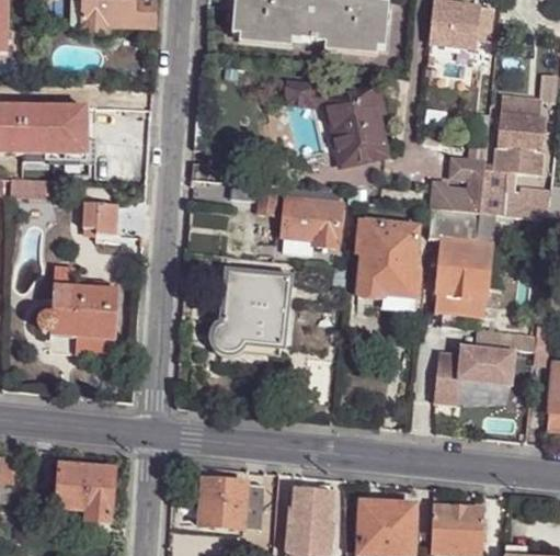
[(0,50),(8,52),(9,0),(0,0),(0,50)]
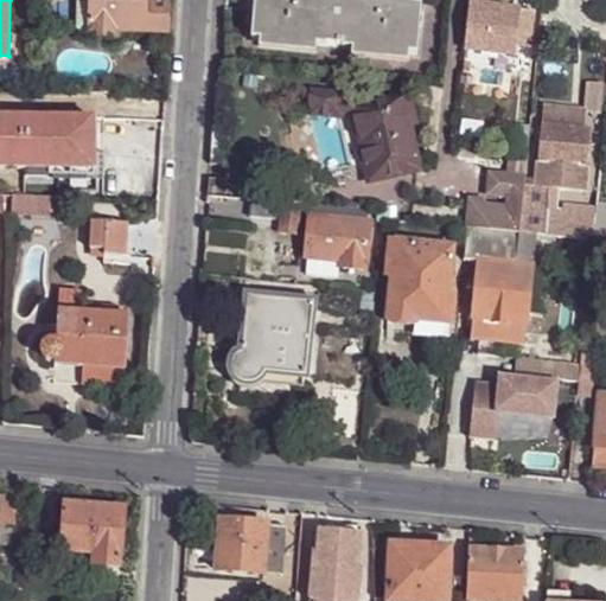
[(78,0),(77,18),(89,18),(89,0),(78,0)]
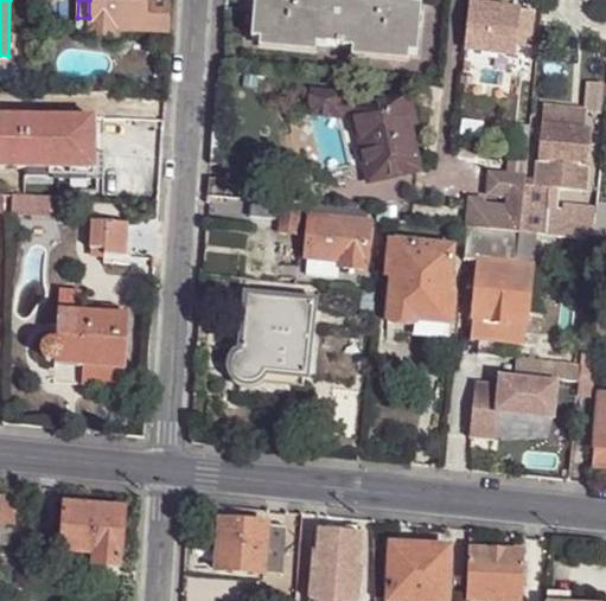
[(168,30),(171,0),(89,0),(89,18),(89,33),(117,33),(117,29),(168,30)]
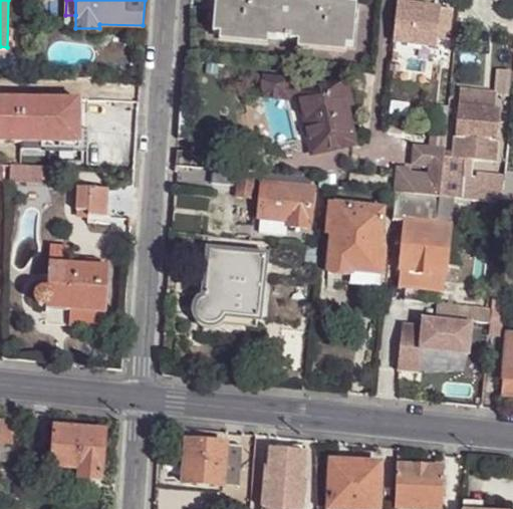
[(215,0),(212,30),(276,35),(276,34),(289,36),(289,37),(352,42),(355,1),(344,0),(215,0)]
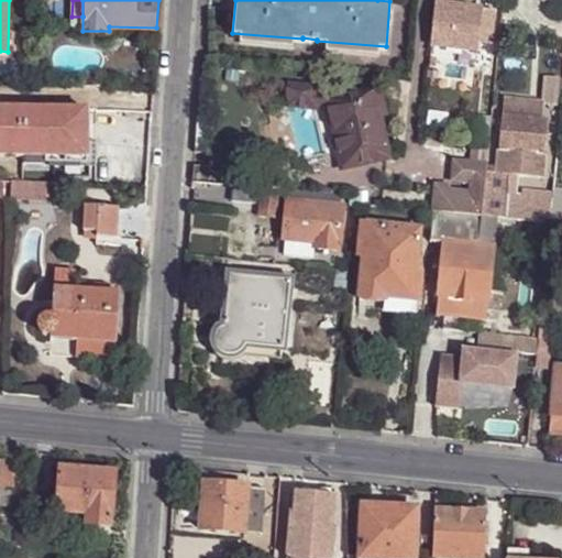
[(436,0),(431,41),(477,45),(478,39),(482,4),(436,0)]
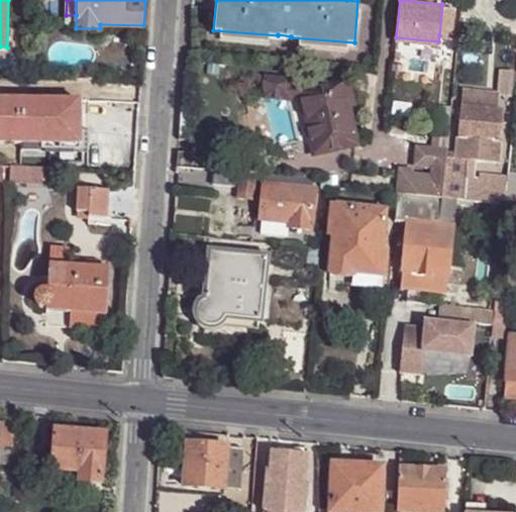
[(454,5),(442,4),(439,35),(450,36),(454,5)]
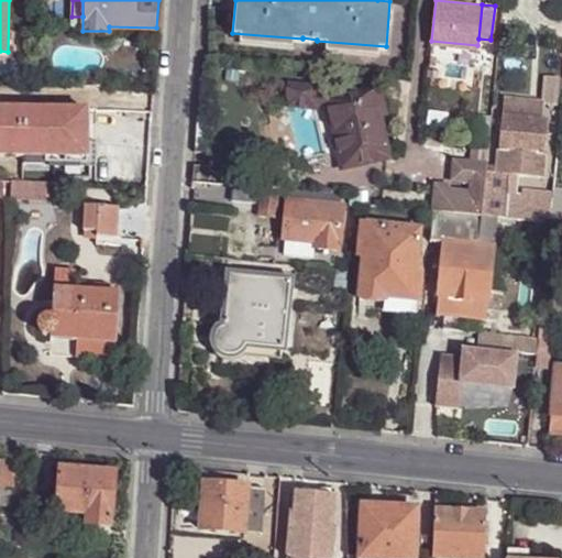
[(558,74),(543,73),(541,99),(540,100),(541,101),(554,102),(558,74)]
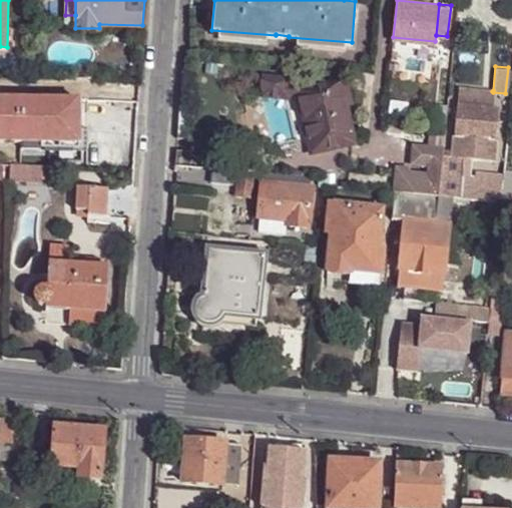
[(264,92),(286,93),(288,76),(265,74),(264,92)]
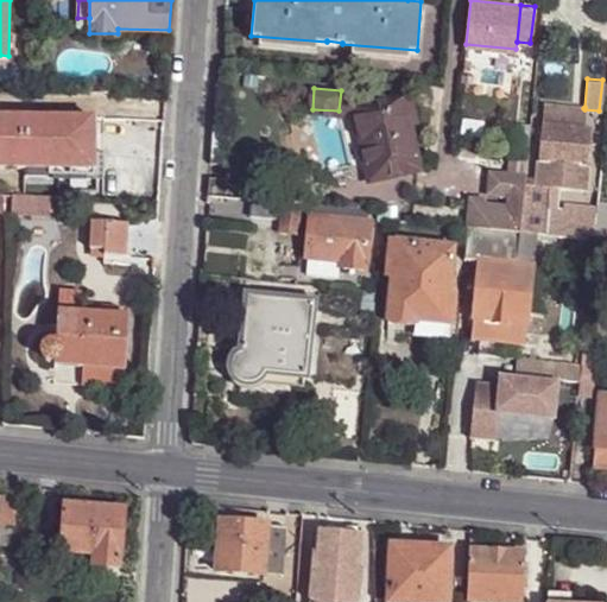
[(372,176),(415,164),(402,118),(406,116),(402,94),(353,108),(372,176)]
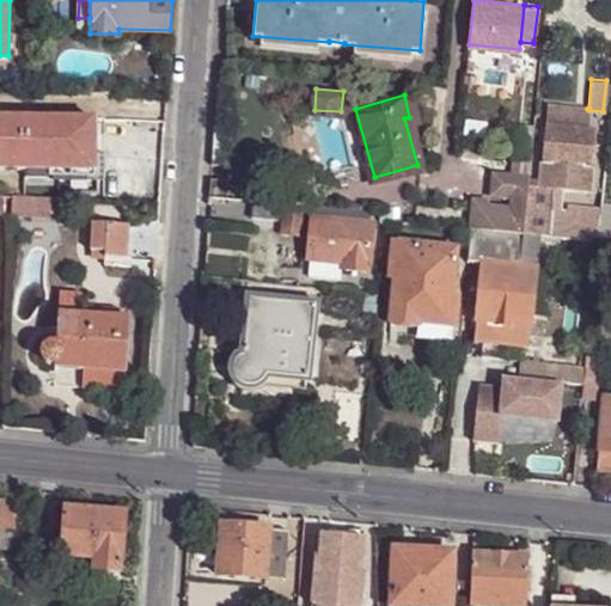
[(588,108),(545,104),(544,123),(586,127),(588,110),(587,109),(588,108)]
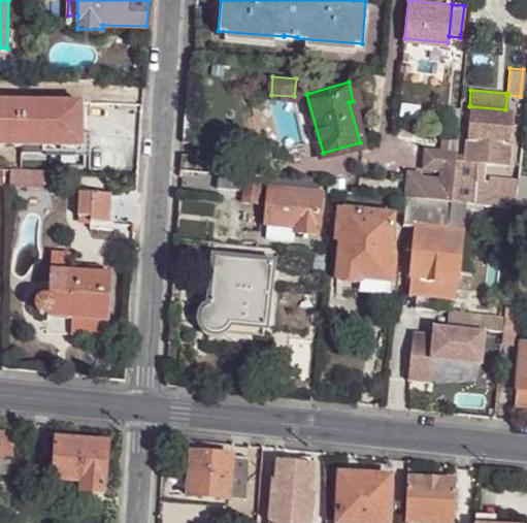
[(294,96),(271,95),(265,94),(278,148),(304,141),(294,96)]
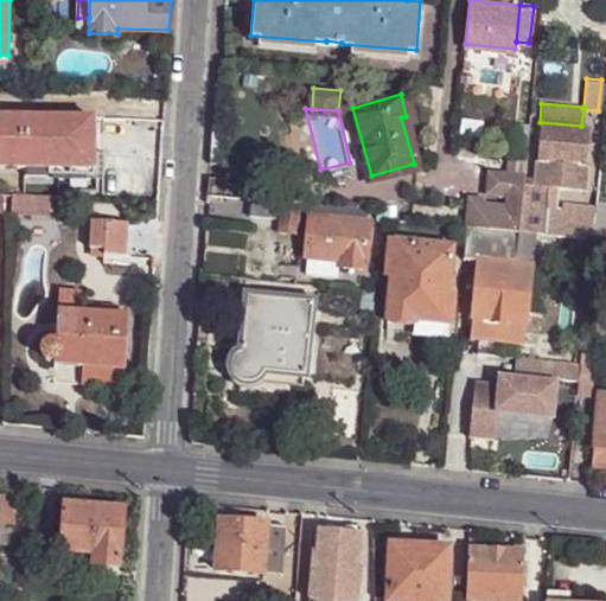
[(0,166),(25,166),(29,113),(0,112),(0,166)]
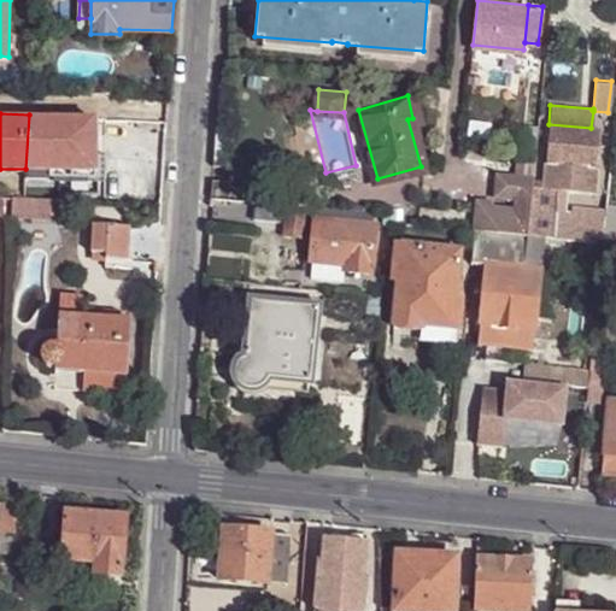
[(94,117),(95,116),(29,115),(25,169),(48,170),(94,170),(94,117)]
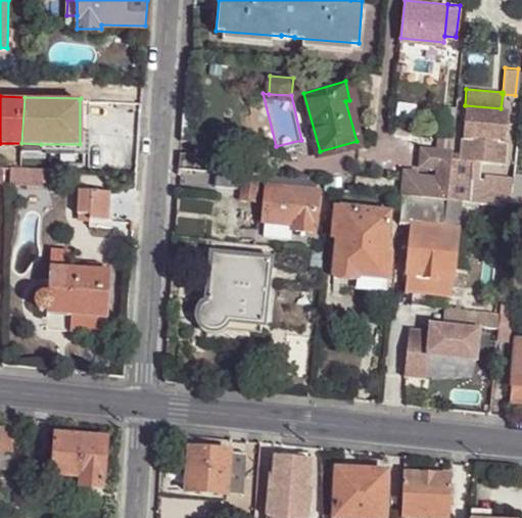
[(477,178),(479,159),(503,161),(507,109),(465,105),(462,142),(460,157),(460,158),(457,158),(457,152),(451,151),(449,163),(446,198),(461,199),(467,200),(510,204),(511,181),(477,178)]
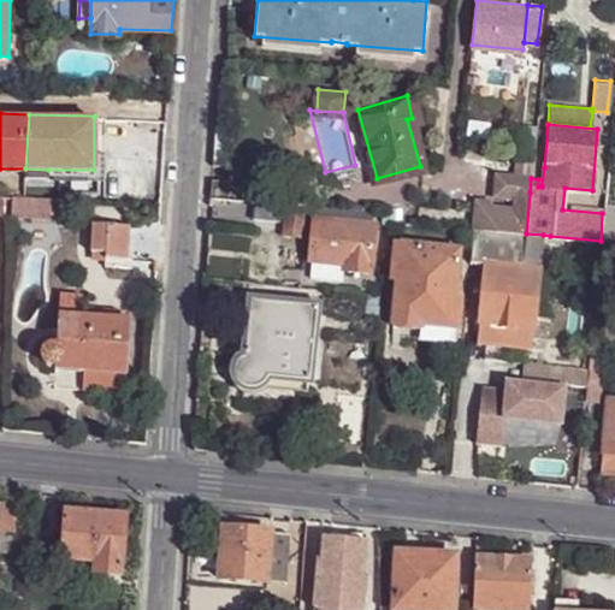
[(531,173),(533,149),(516,148),(514,148),(512,172),(531,173)]
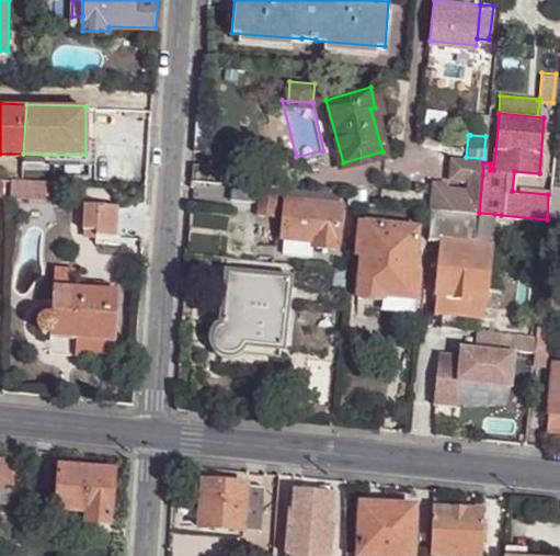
[(465,211),(479,213),(482,176),(483,162),(483,160),(483,158),(466,157),(452,155),(449,176),(469,178),(467,191),(444,189),(445,182),(434,181),(431,207),(465,211)]
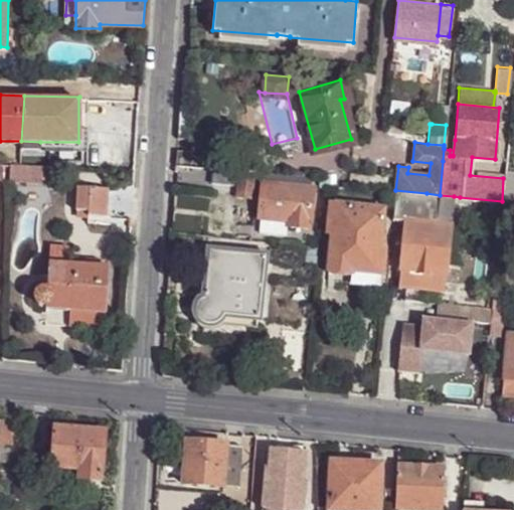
[(2,174),(41,174),(41,162),(0,161),(0,184),(2,185),(2,174)]
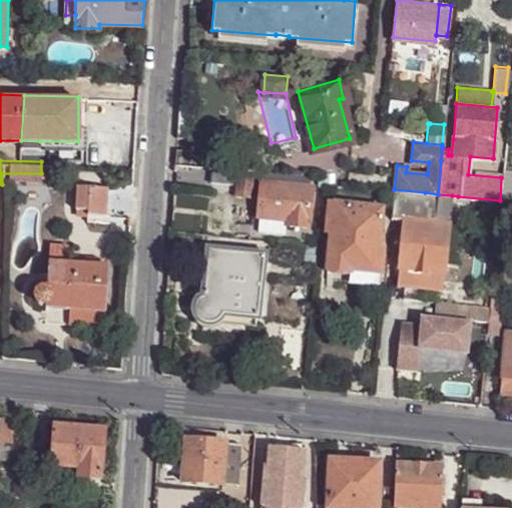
[(234,181),(236,166),(210,164),(208,179),(234,181)]
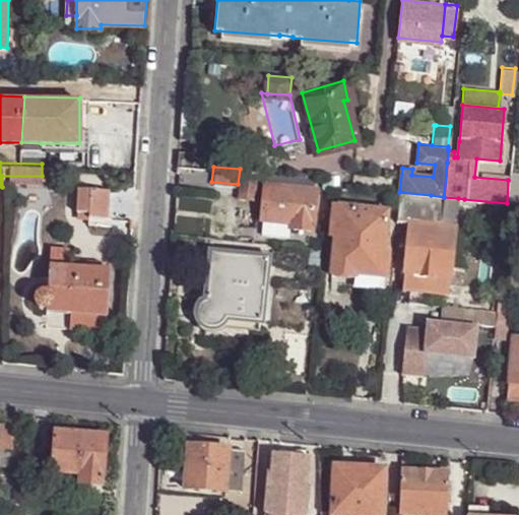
[(255,197),(257,171),(240,169),(238,184),(238,195),(255,197)]
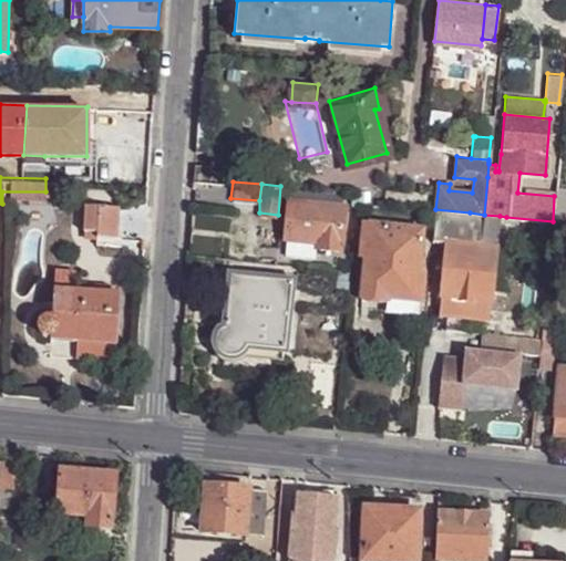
[(565,186),(555,185),(554,196),(553,221),(565,222),(565,186)]
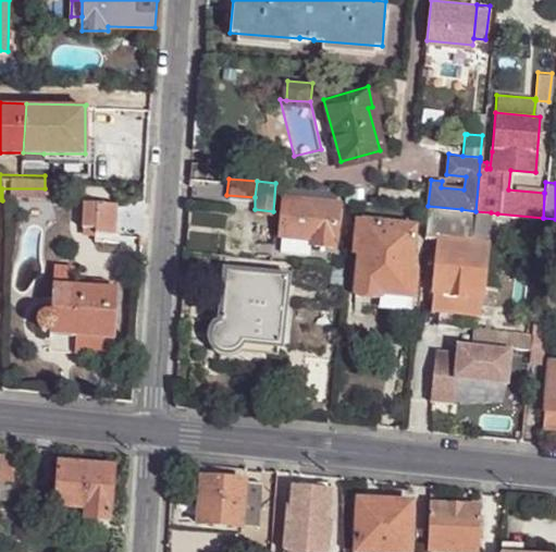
[(330,201),(331,188),(284,184),(283,197),(330,201)]
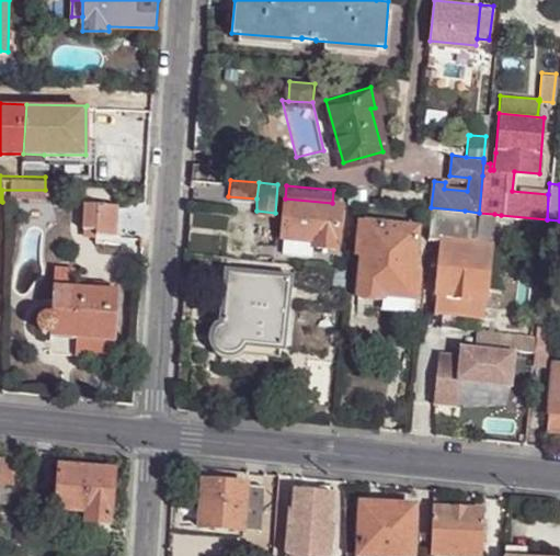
[(332,203),(285,199),(281,237),(312,239),(311,245),(338,248),(342,204),(332,203)]
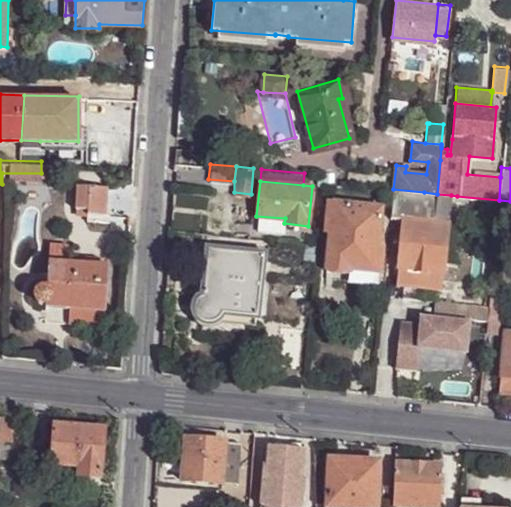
[(77,183),(76,207),(88,207),(88,212),(92,212),(106,213),(108,186),(107,185),(77,183)]
